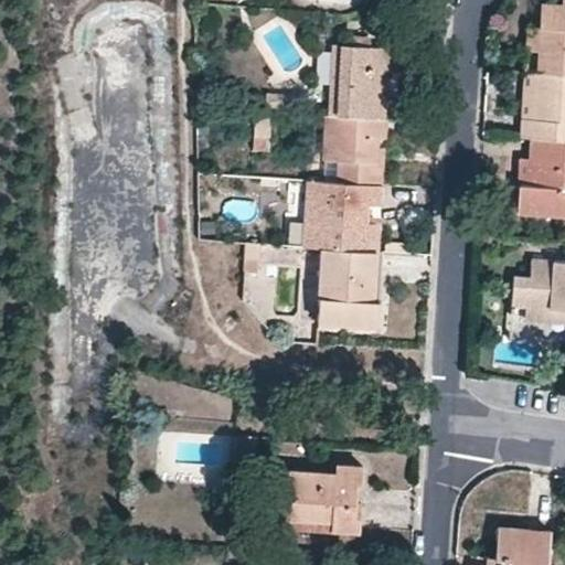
[(537,73),(541,73),(564,74),(564,0),(563,0),(563,4),(543,2),(541,28),(537,73)]
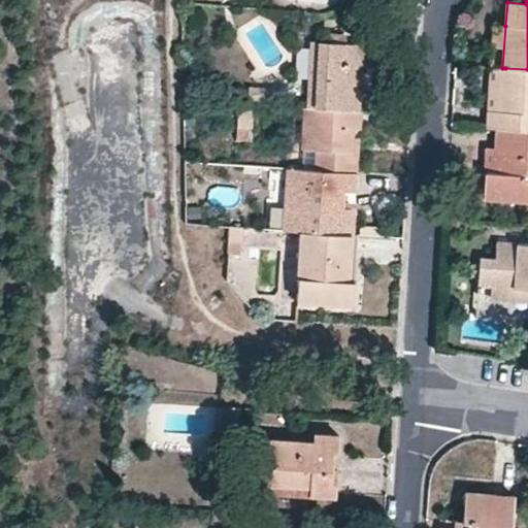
[(492,67),(502,68),(505,26),(495,25),(492,67)]
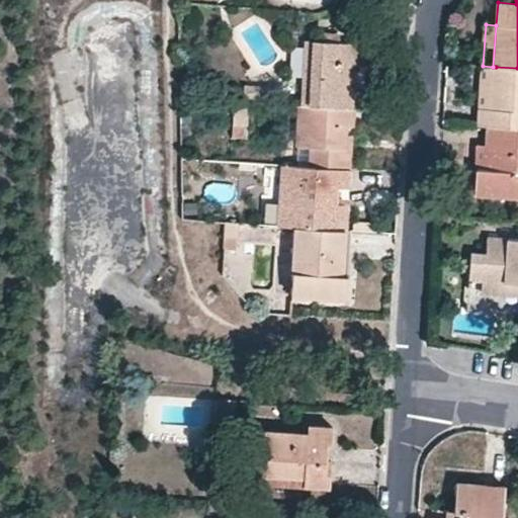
[(324,33),(324,42),(340,44),(340,34),(324,33)]
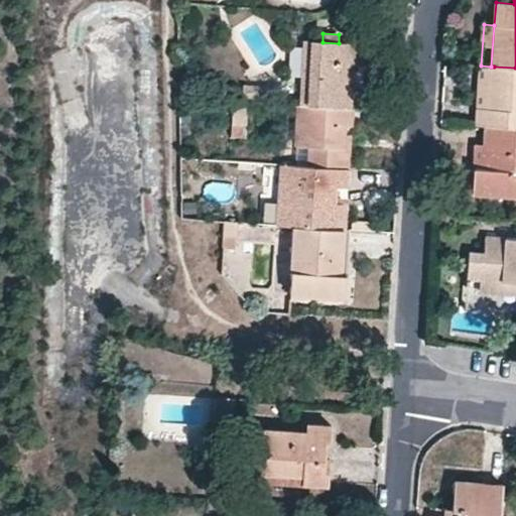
[(306,41),(302,106),(351,109),(355,44),(339,43),(323,42),(306,41)]
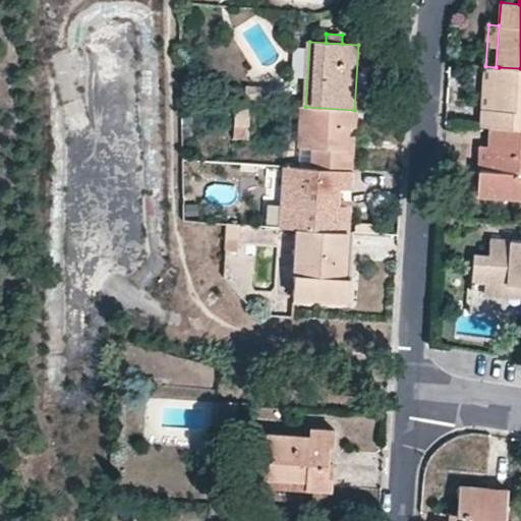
[(496,67),(485,66),(482,108),(497,109),(499,67),(496,67)]
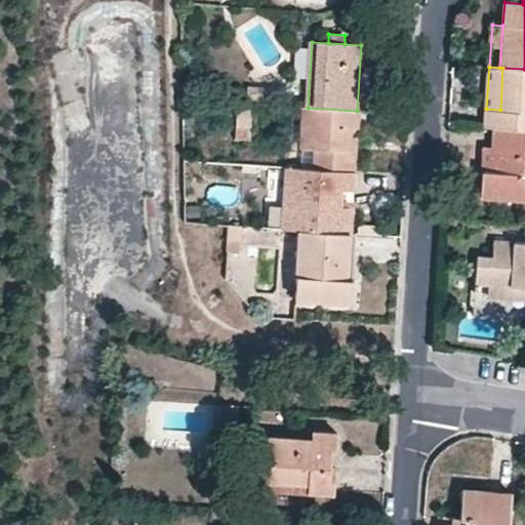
[(494,129),(524,130),(524,69),(502,68),(500,110),(486,109),(485,128),(494,129)]
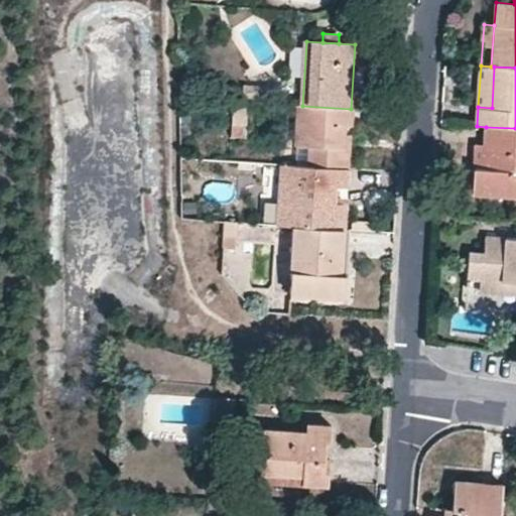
[(252,87),(244,87),(244,99),(251,99),(252,87)]
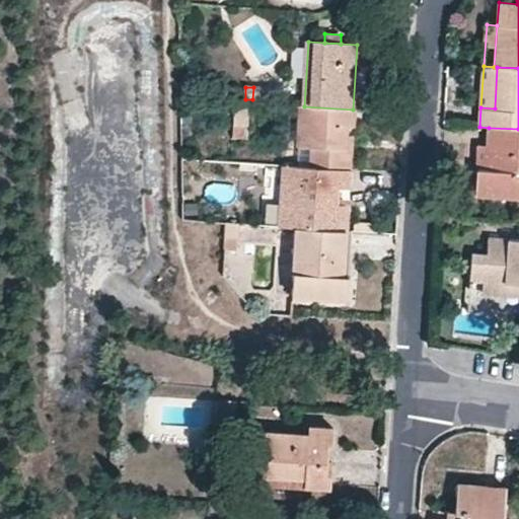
[(304,106),(300,106),(298,148),(303,148),(302,167),(345,169),(347,137),(348,127),(355,127),(356,109),(353,109),(304,106)]
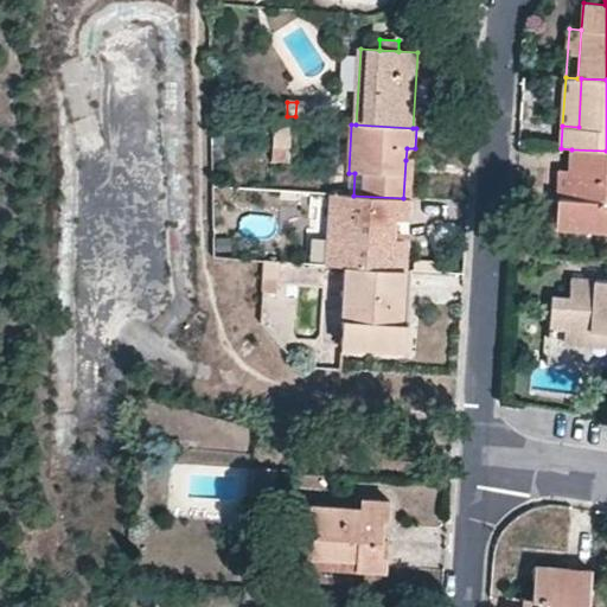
[(273,149),(272,163),(289,164),(291,151),(273,149)]
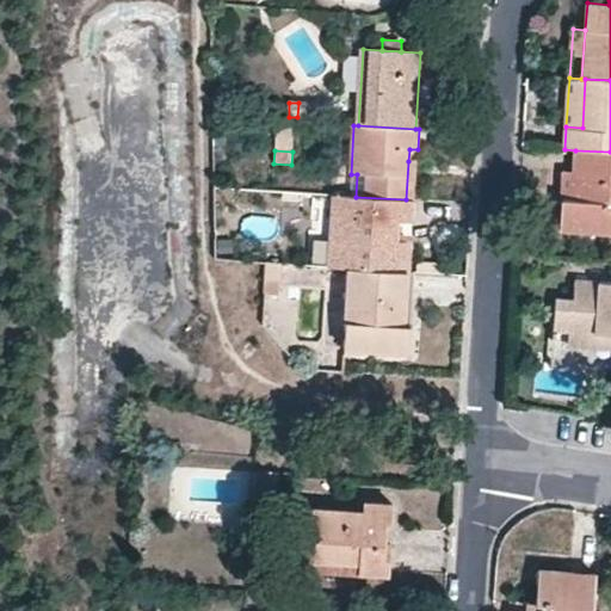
[(610,152),(575,150),(574,172),(572,202),(561,201),(560,229),(610,233),(610,152)]
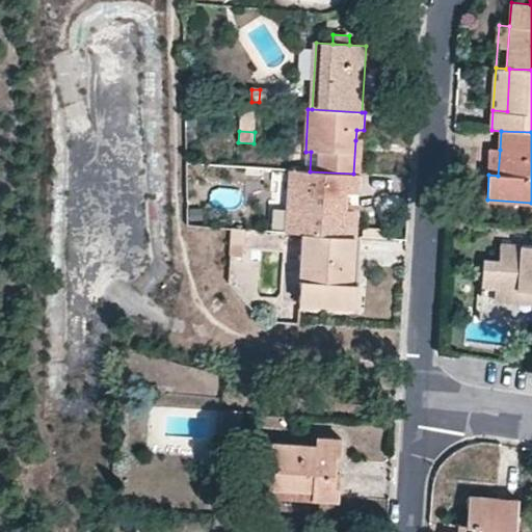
[(363,140),(355,140),(353,174),(361,175),(363,140)]
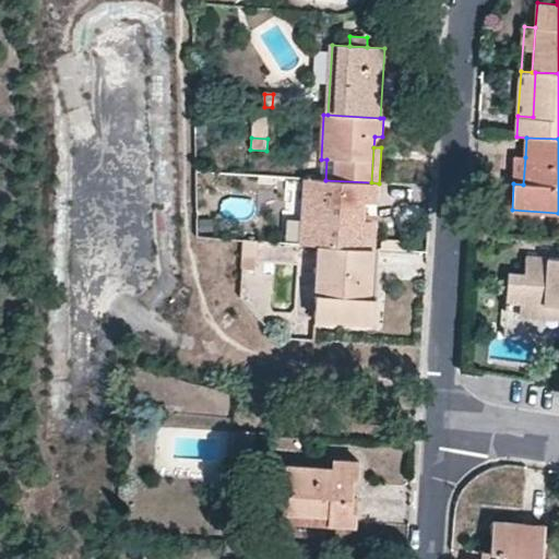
[(525,157),(516,156),(513,183),(523,185),(525,157)]
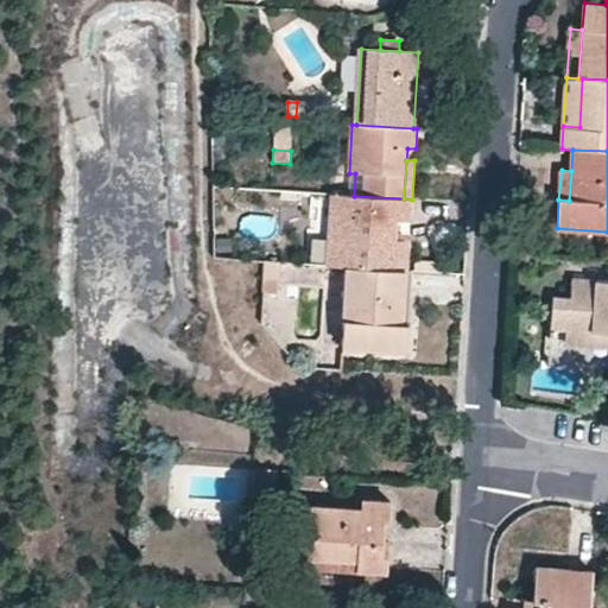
[(412,200),(404,198),(354,196),(333,195),(328,266),(349,267),(393,268),(396,241),(397,221),(411,221),(412,200)]
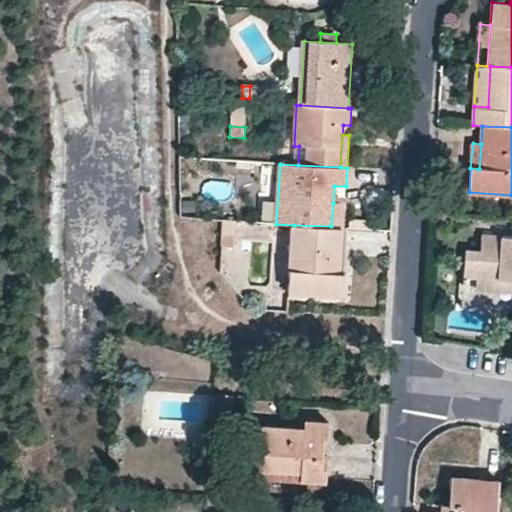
[(331,226),(342,227),(344,204),(333,203),(331,226)]
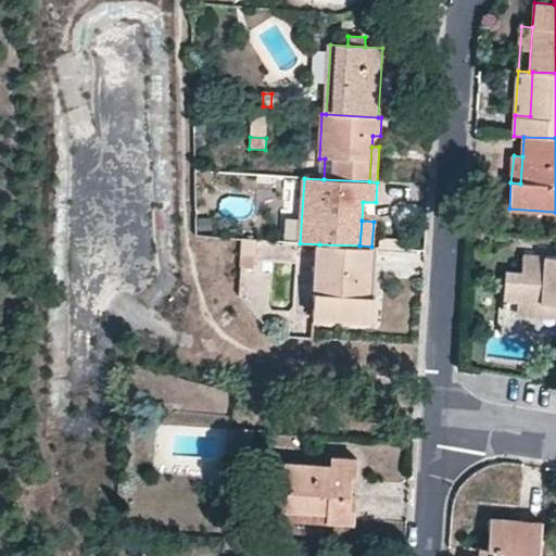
[(257,240),(243,239),(241,269),(254,270),(254,257),(257,257),(257,240)]
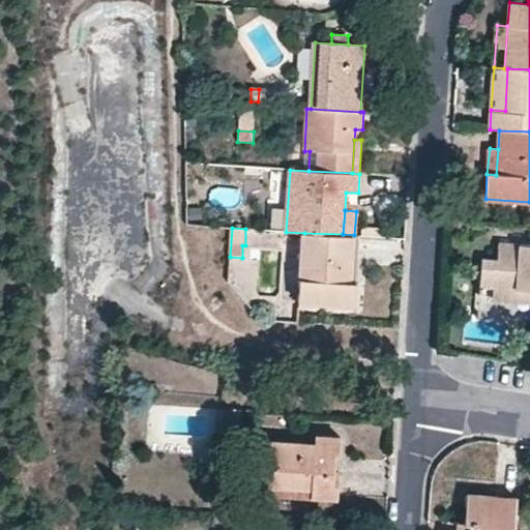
[(343,234),(304,233),(299,301),(339,303),(340,283),(350,282),(354,235),(343,234)]
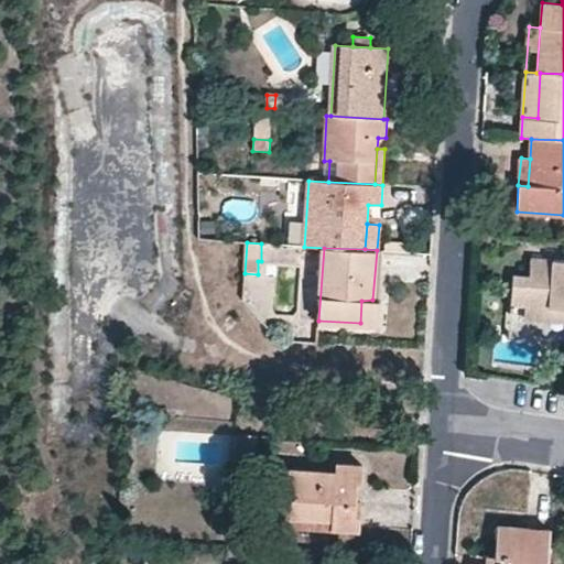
[(372,300),(361,301),(360,323),(378,324),(382,251),(377,250),(372,300)]
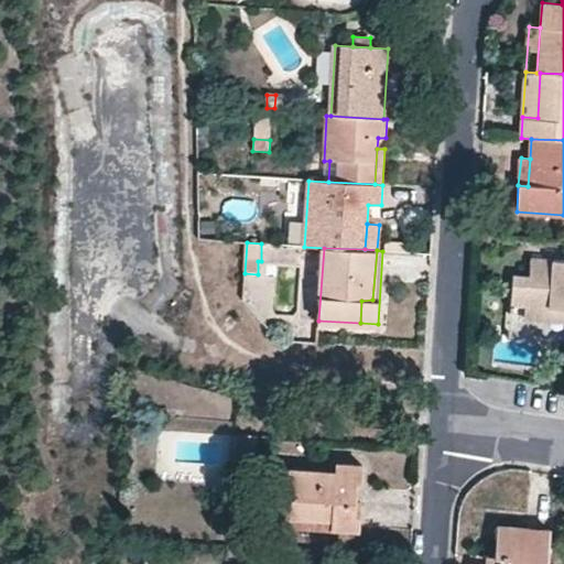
[(563,261),(532,259),(531,278),(513,277),(512,304),(525,305),(563,307),(563,261)]
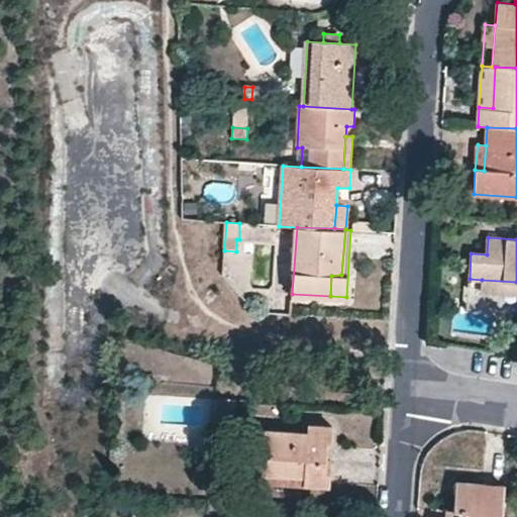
[(516,282),(482,280),(481,294),(516,296),(516,282)]
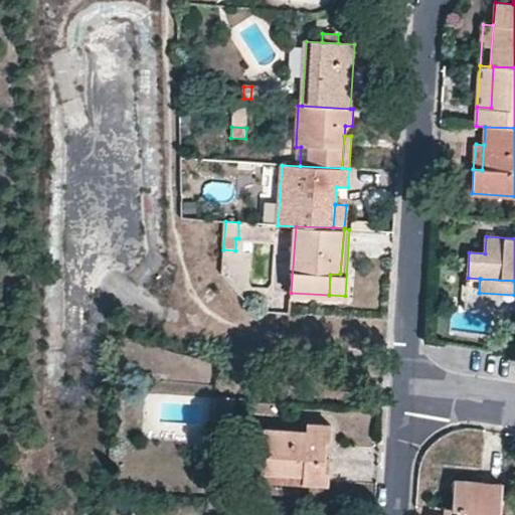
[(264,430),(261,480),(328,485),(331,425),(307,423),(307,433),(264,430)]
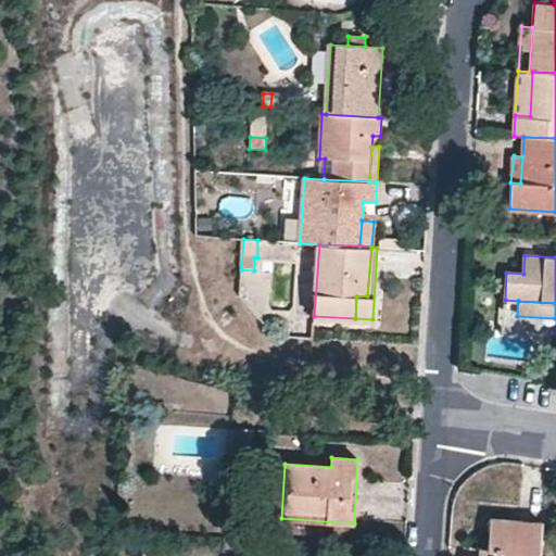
[(492,518),(490,548),(494,548),(493,555),(539,555),(542,522),(492,518)]
